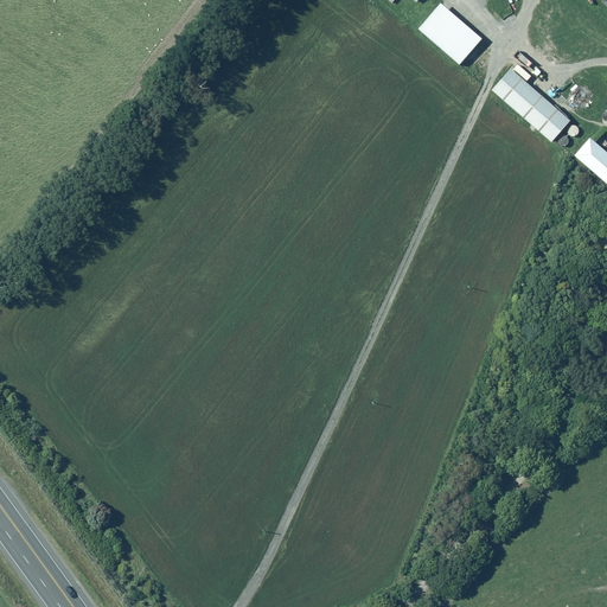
[(441,2),(417,30),(459,65),(483,39),(441,2)]
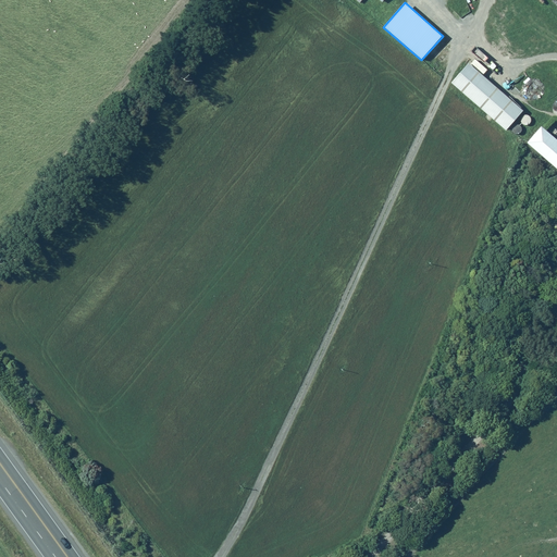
[(469,63),(452,83),(506,131),(507,130),(523,111),(469,63)]
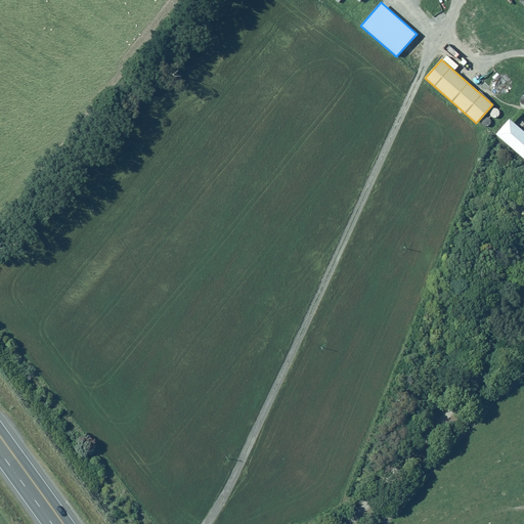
[(490,113),(490,115),(491,117),(493,118),(495,118),(497,117),(499,116),(499,114),(499,112),(498,110),(496,108),(494,107),(492,108),(490,111),(490,113)]
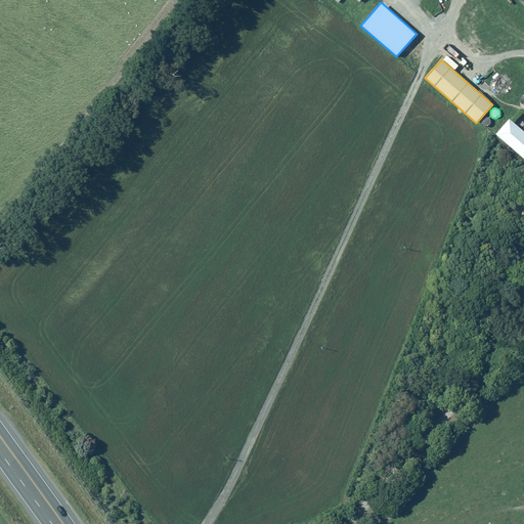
[(481,121),(482,123),(483,125),(485,126),(487,126),(489,125),(490,124),(491,122),(490,120),(489,118),(487,117),(485,117),(483,118),(482,119),(481,121)]
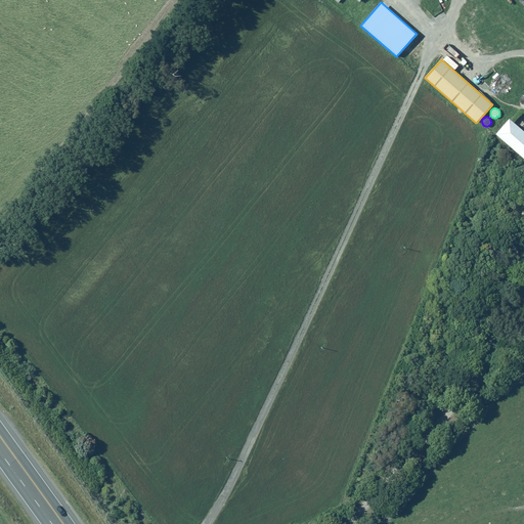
[(496,133),(495,134),(523,159),(523,131),(510,119),(496,133)]
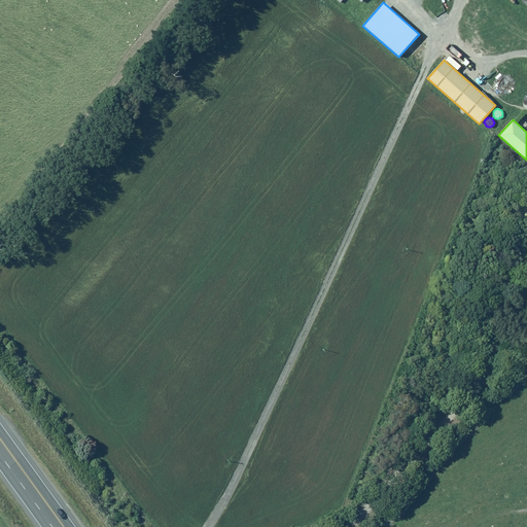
All buildings are outlined.
